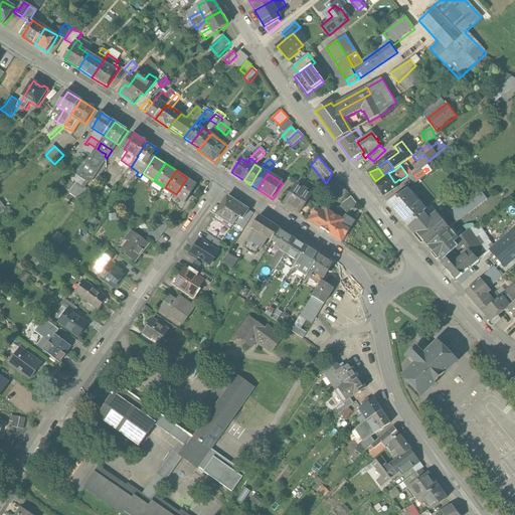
[(376,181),(375,182),(384,195),(398,186),(395,182),(394,182),(388,173),(376,181)]
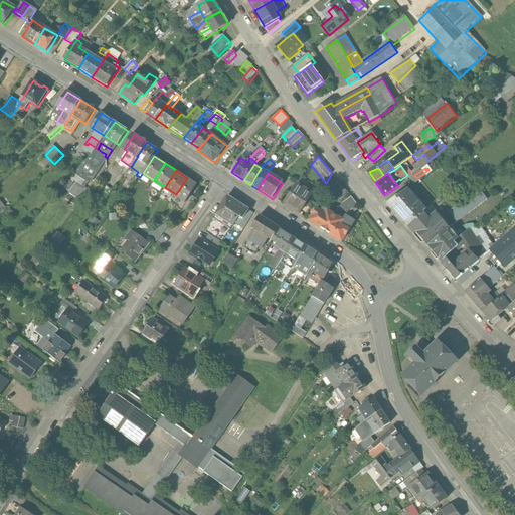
[(187,178),(176,194),(187,201),(197,185),(187,178)]
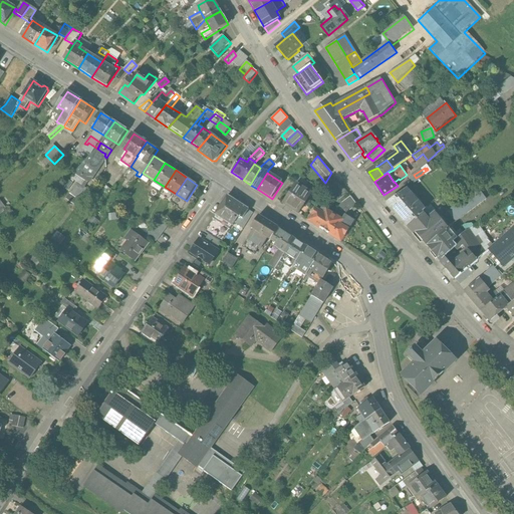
[(337,201),(346,194),(336,181),(327,188),(337,201)]
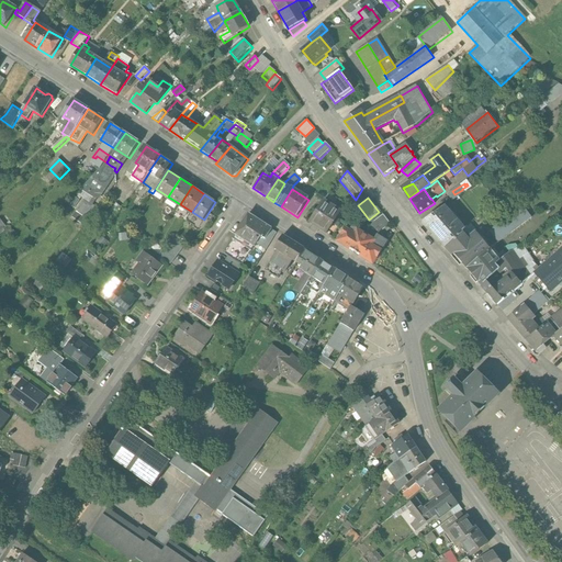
[(341,212),(325,201),(311,223),(327,234),(341,212)]
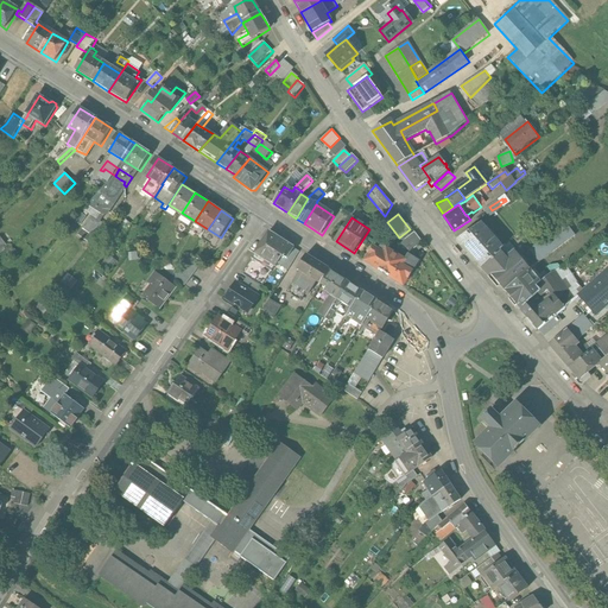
[(126,220),(115,232),(121,236),(132,225),(126,220)]
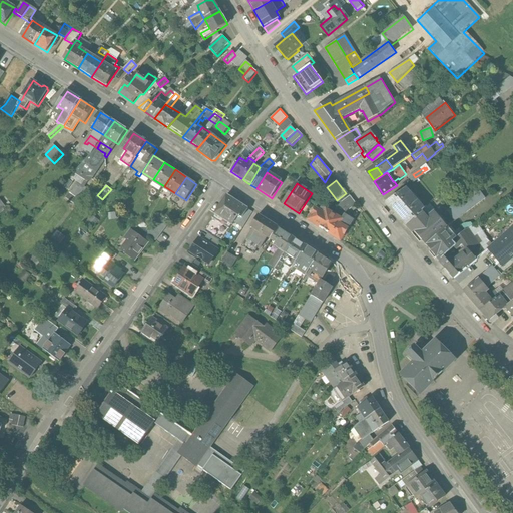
[(424,208),(405,188),(387,201),(407,225),(421,211),(424,208)]
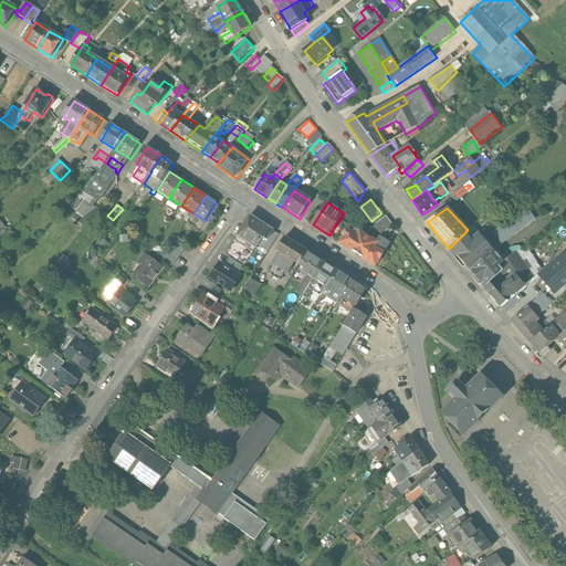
[(273,231),(250,217),(237,237),(255,249),(258,245),(262,239),(266,242),(273,232),(273,231)]
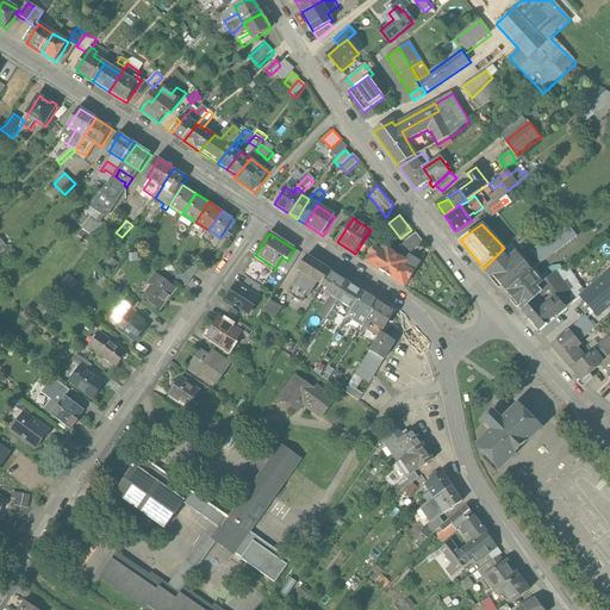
[(405,244),(414,254),(424,246),(415,235),(405,244)]
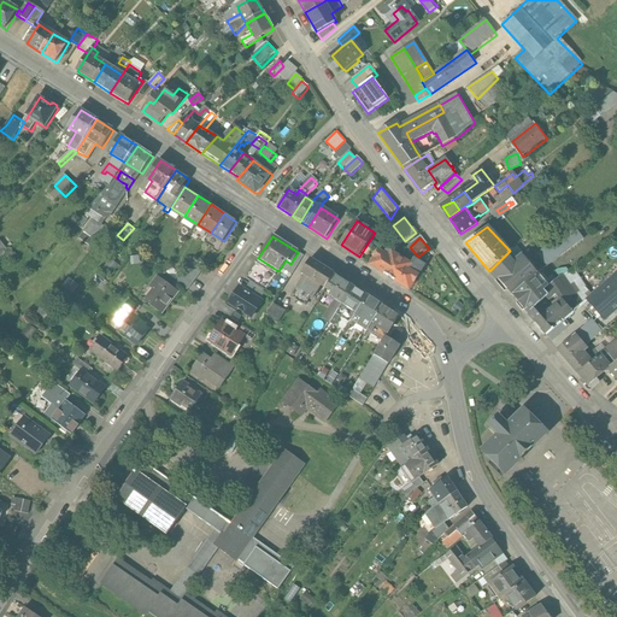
[(558,258),(548,245),(540,252),(550,265),(558,258)]
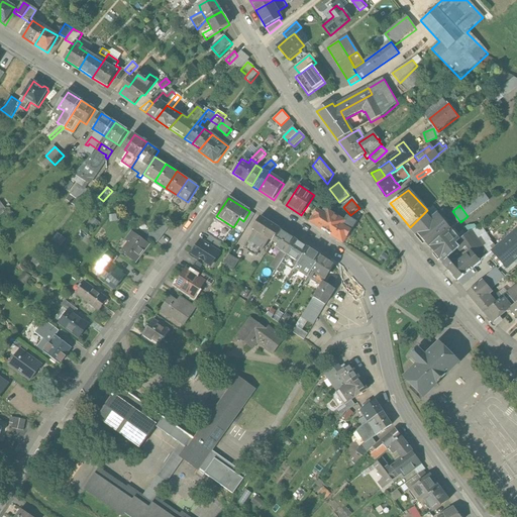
[(321,214),(318,211),(318,212),(317,212),(315,216),(311,223),(326,233),(336,217),(324,210),(321,214)]
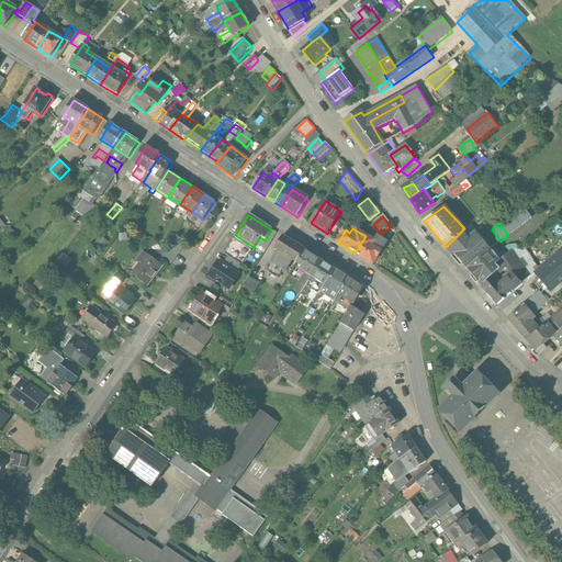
[(271,231),(265,240),(260,237),(256,244),(267,250),(277,234),(271,231)]
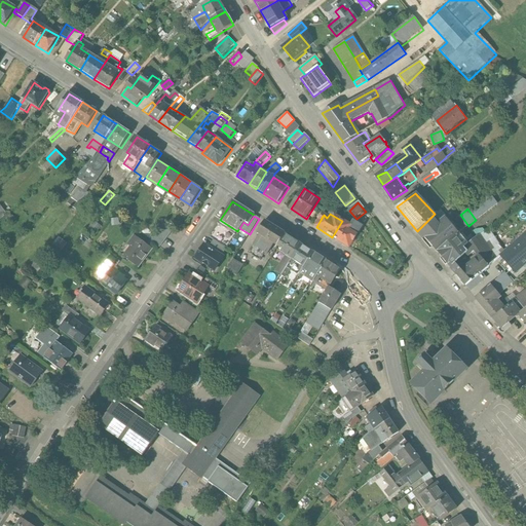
[(431,217),(417,231),(423,238),(424,238),(431,247),(454,228),(444,217),(438,223),(431,217)]
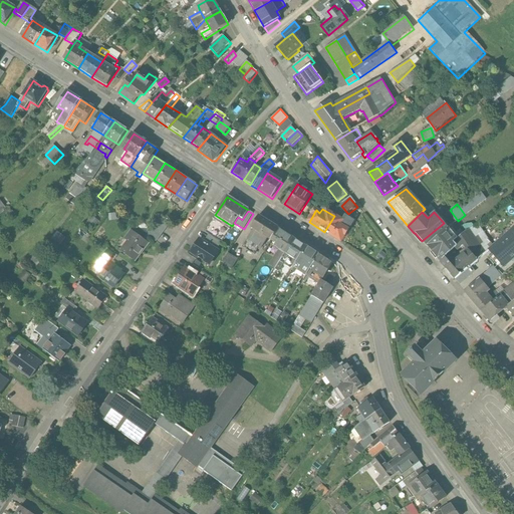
[(232,226),(215,215),(204,232),(209,235),(221,243),(232,226)]
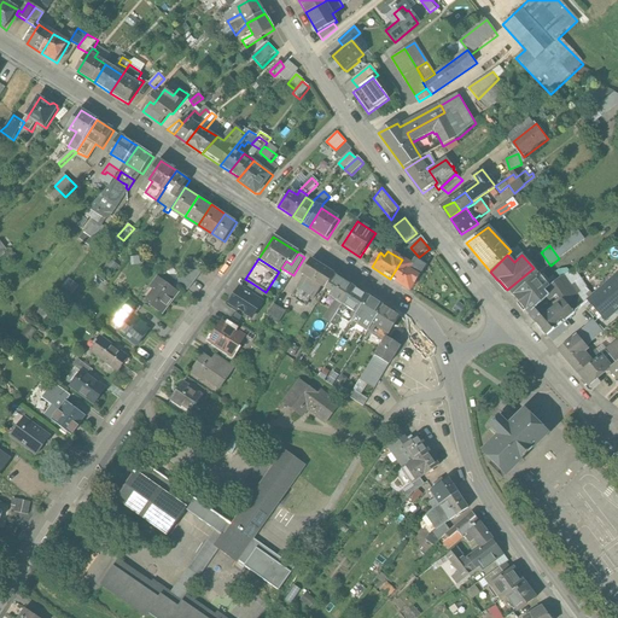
[(205,268),(193,260),(188,267),(200,274),(205,268)]
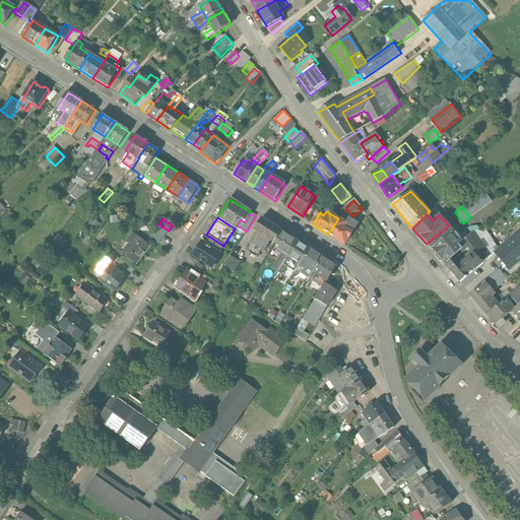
[(282,232),(262,218),(255,231),(258,232),(247,250),(259,258),(264,251),(265,252),(272,241),(275,243),(282,232)]
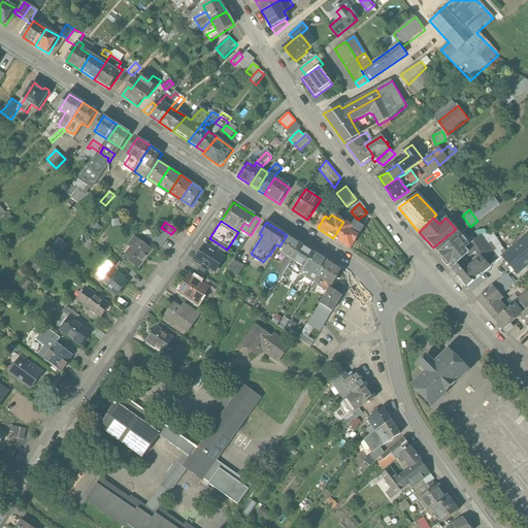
[(351,226),(343,222),(333,238),(350,249),(355,241),(357,238),(363,228),(354,222),(351,226)]
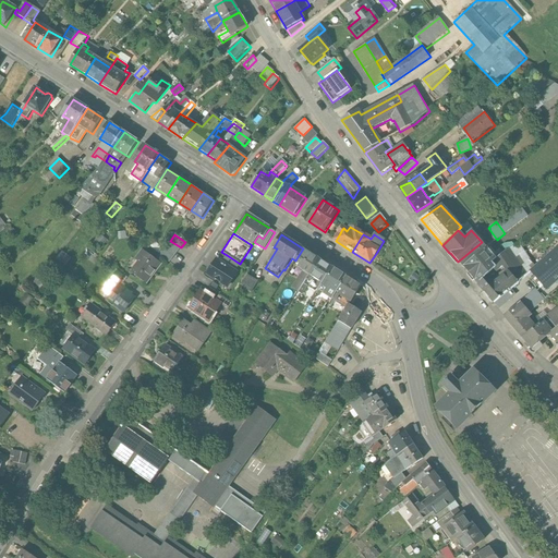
[(181,247),(170,241),(167,245),(178,253),(181,247)]
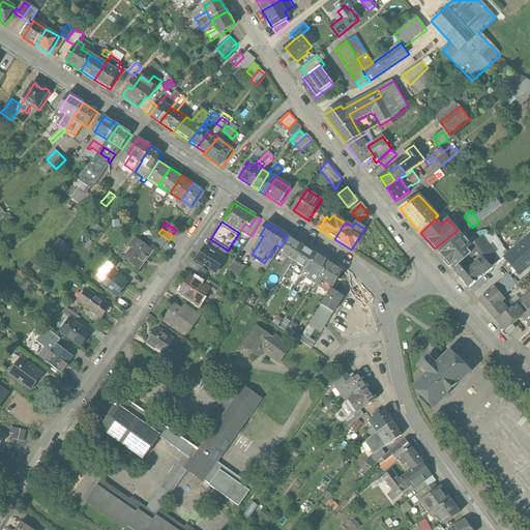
[(458,230),(435,248),(440,255),(462,235),(458,230)]
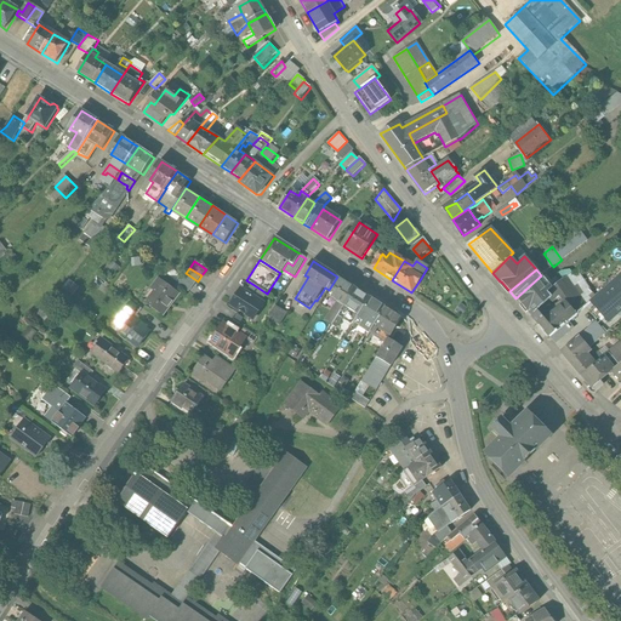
[(552,289),(546,292),(551,297),(560,307),(565,303),(576,315),(577,315),(576,314),(588,303),(596,297),(575,272),(563,281),(562,280),(552,289)]
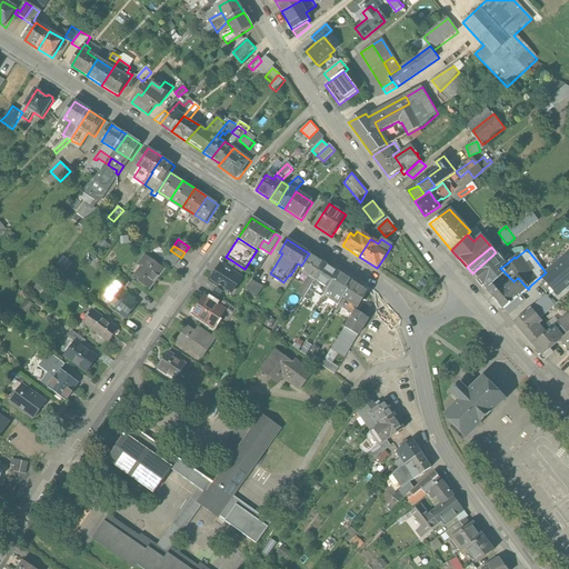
[(181,258),(170,250),(167,256),(178,262),(181,258)]
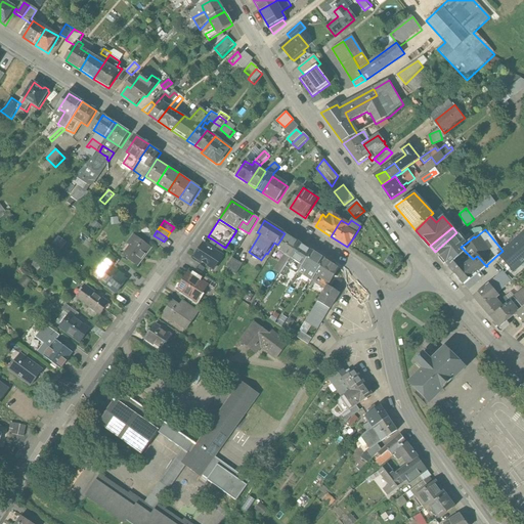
[(496,256),(513,273),(523,263),(523,231),(503,251),(496,256)]
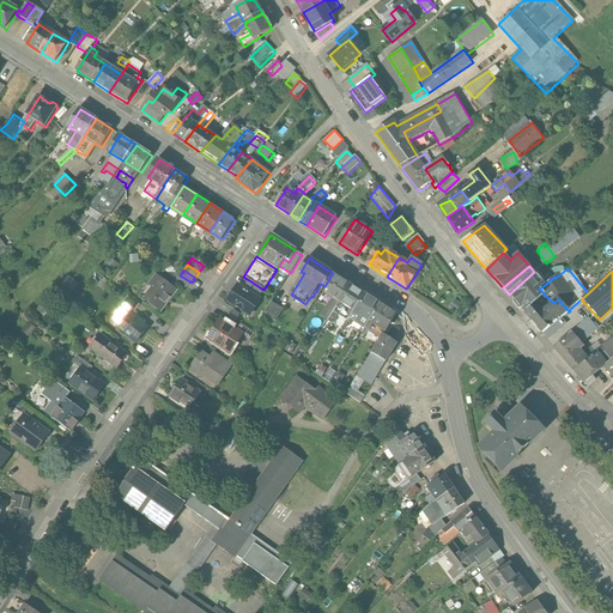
[(534,272),(509,295),(525,313),(532,305),(544,293),(539,289),(545,285),(534,272)]
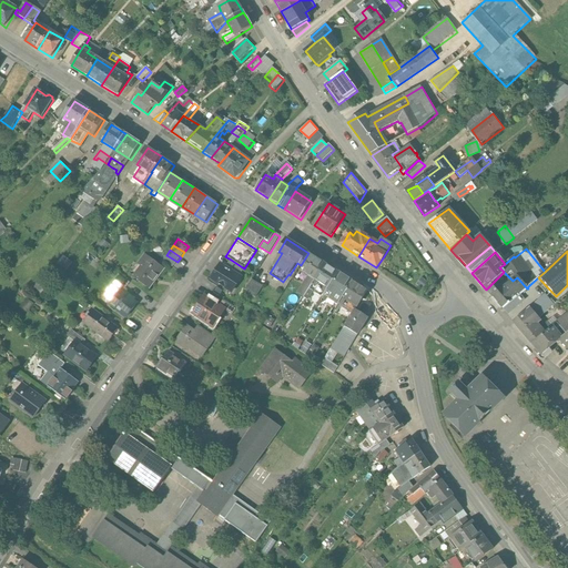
[(308,253),(301,265),(307,269),(305,272),(315,280),(325,264),(308,253)]
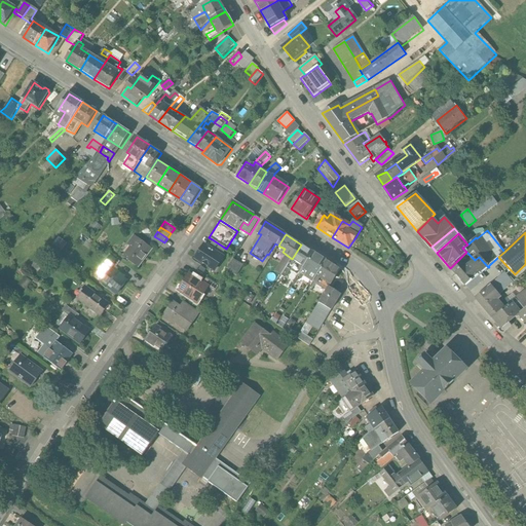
[(164,242),(154,236),(151,240),(160,248),(164,242)]
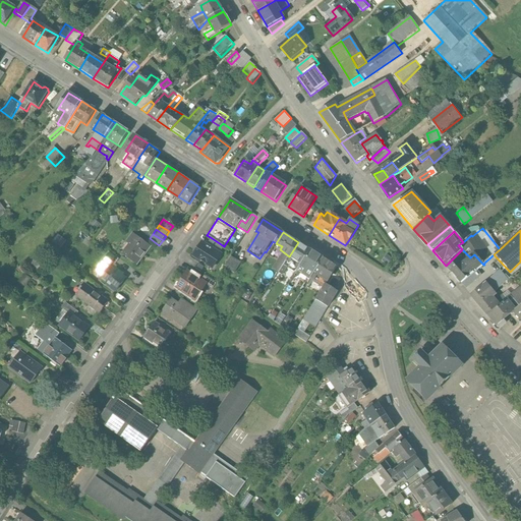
[(151,246),(134,235),(127,242),(130,244),(122,253),(120,251),(120,252),(137,265),(141,258),(142,259),(147,254),(146,253),(151,246)]
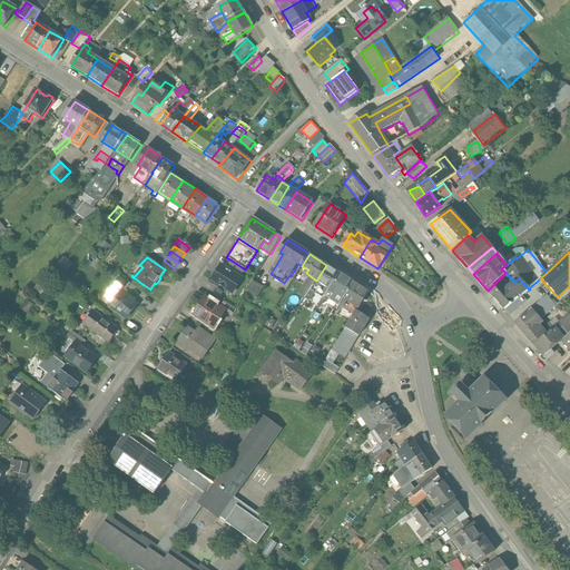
[(245,269),(232,261),(226,269),(239,277),(245,269)]
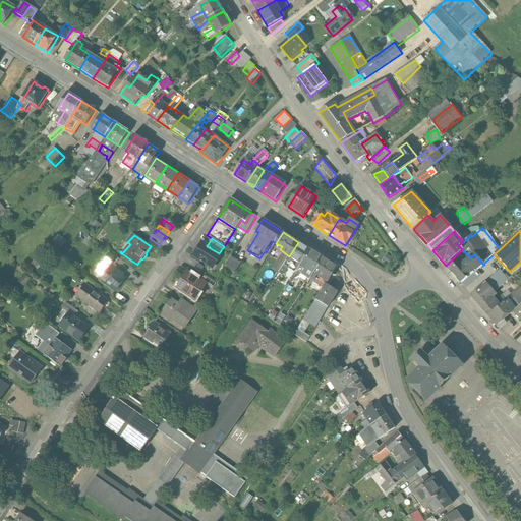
[(311,249),(298,242),(289,256),(302,265),(311,249)]
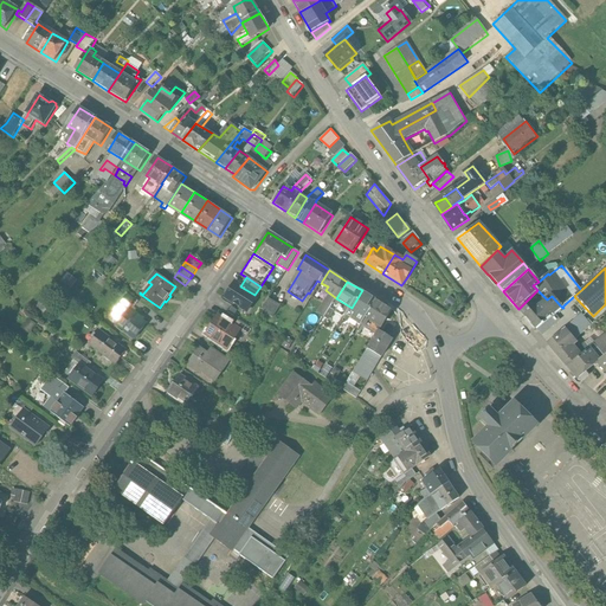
[(240,287),(234,283),(225,298),(247,313),(257,297),(255,295),(240,287)]
